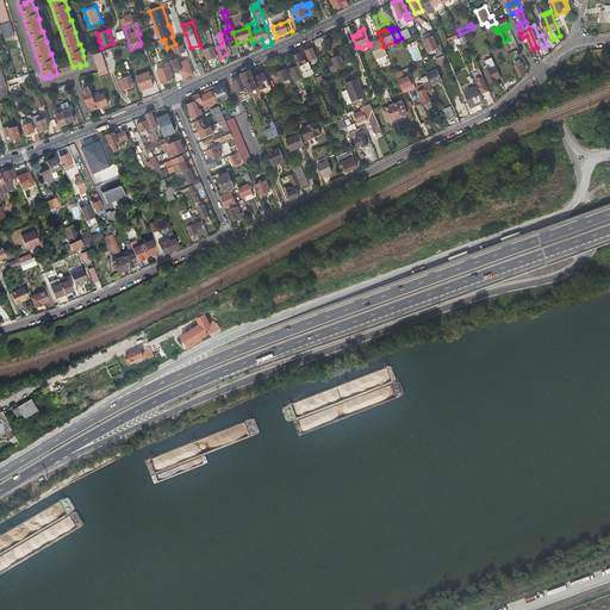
[(423,43),(427,48),(429,54),(439,49),(434,38),(423,43)]
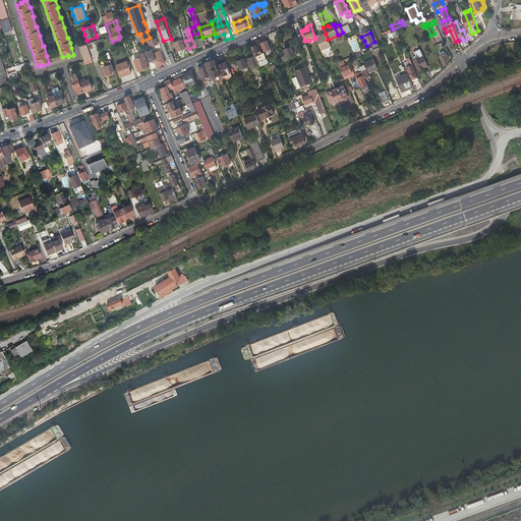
[(137,35),(134,36),(141,56),(142,58),(138,59),(138,58),(133,60),(138,71),(150,67),(149,64),(151,63),(147,52),(146,48),(142,41),(140,34),(137,35)]
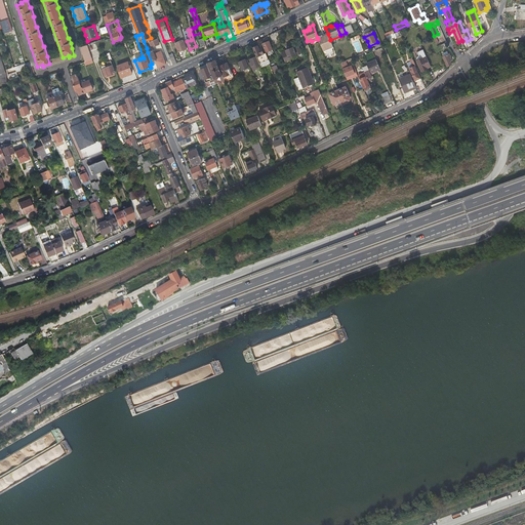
[(318,39),(325,56),(333,52),(331,49),(331,47),(332,47),(330,40),(328,34),(322,36),(322,35),(317,37),(318,39)]
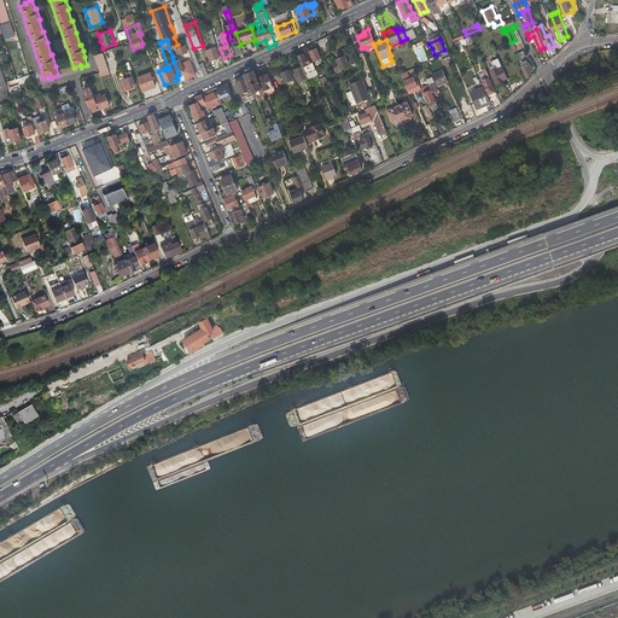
[(221,58),(219,53),(216,47),(209,51),(208,47),(205,48),(211,63),(221,58)]
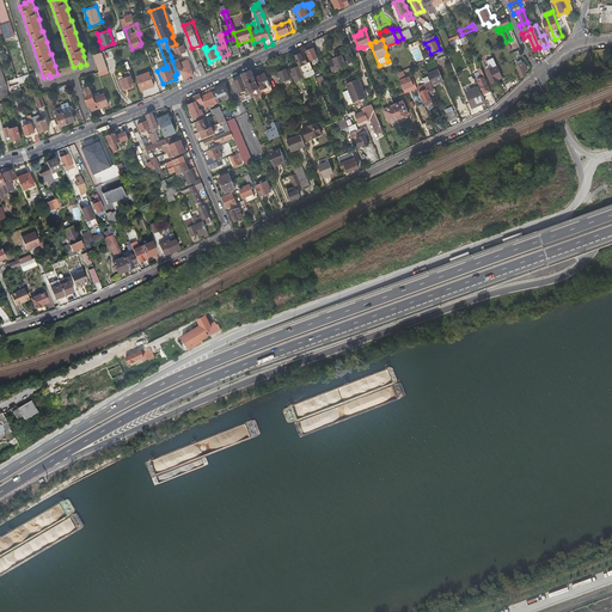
[(306,51),(308,56),(310,61),(318,57),(313,48),(306,51)]
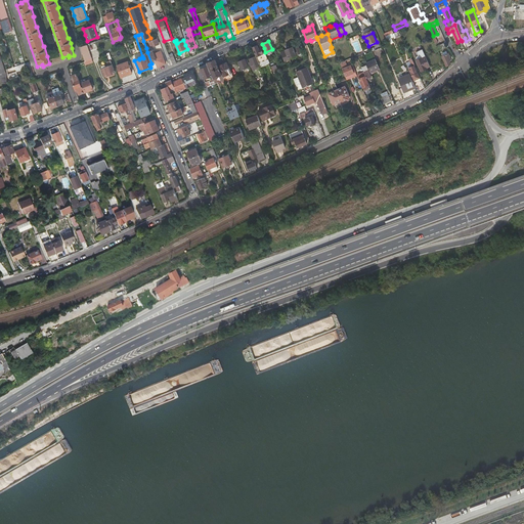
[(351,43),(356,53),(361,50),(356,41),(351,43)]
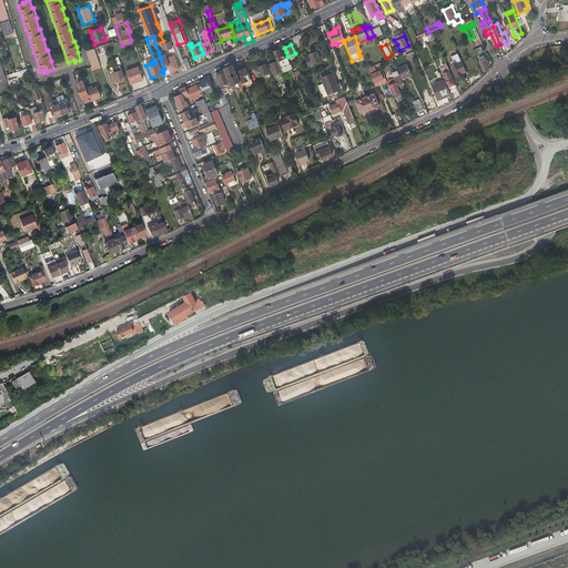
[(91,67),(98,64),(100,63),(94,49),(87,52),(91,67)]
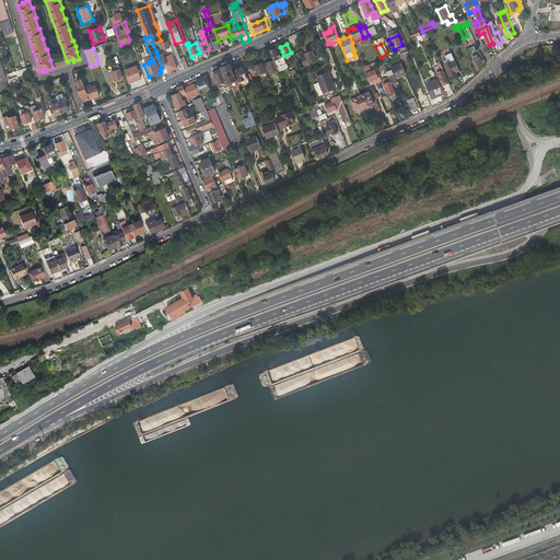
[(269,51),(273,60),(273,61),(281,58),(280,57),(278,50),(276,51),(275,49),(273,48),(270,49),(269,51)]
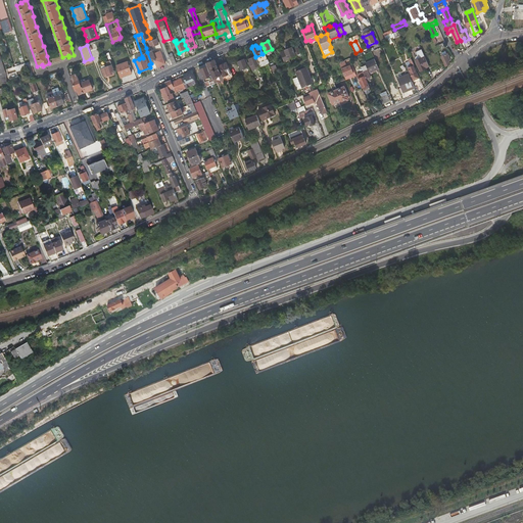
[(146,48),(147,52),(151,63),(153,69),(165,64),(160,52),(154,54),(151,47),(151,46),(146,48)]
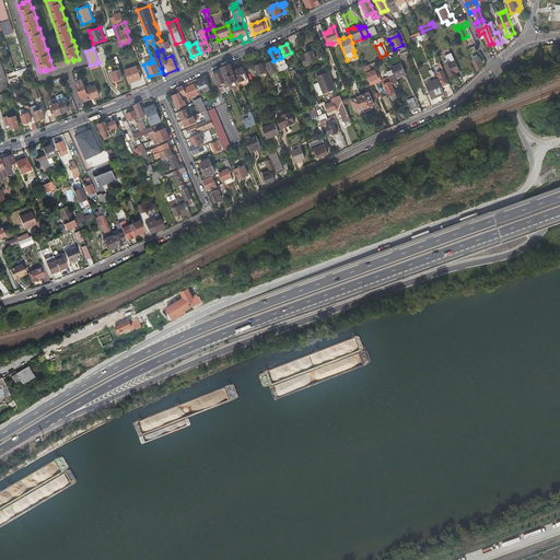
[(308,62),(315,60),(322,57),(318,50),(312,54),(311,50),(300,56),(304,65),(310,62),(308,62)]
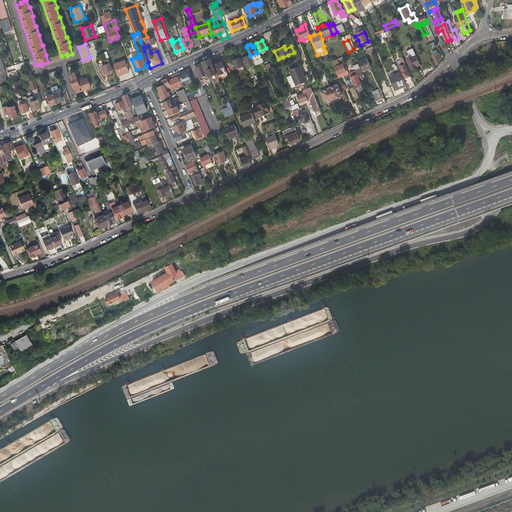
[(252,59),(261,56),(259,51),(256,52),(257,53),(250,56),(252,59)]
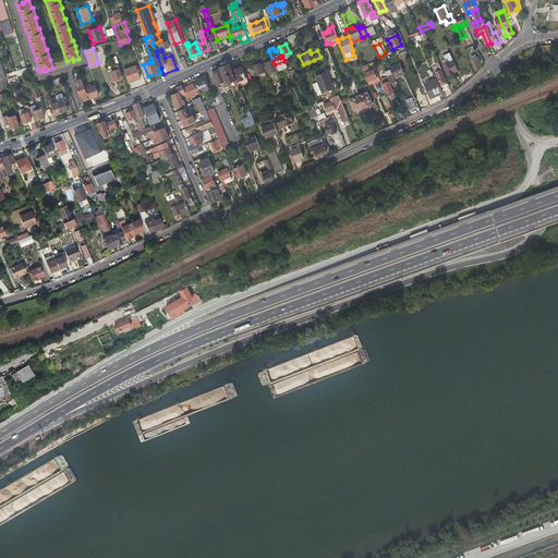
[(475,71),(477,70),(480,69),(478,64),(476,59),(475,59),(471,61),(475,71)]
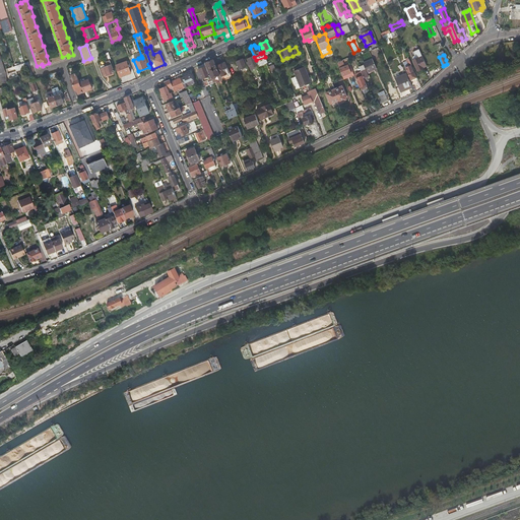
[(254,56),(250,57),(247,59),(248,61),(247,62),(248,64),(251,63),(251,64),(249,65),(250,69),(255,67),(255,65),(257,64),(256,60),(254,57),(254,56)]
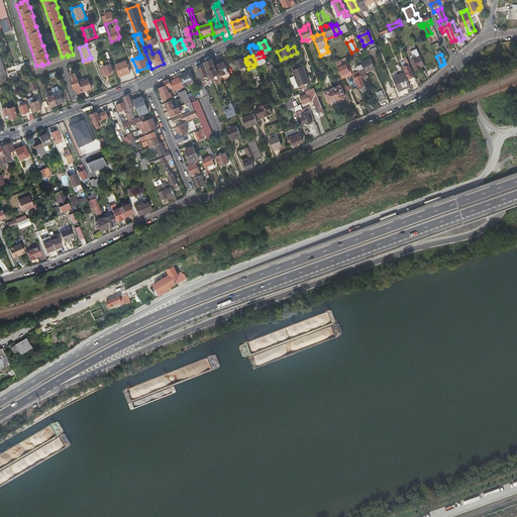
[(409,61),(412,66),(414,71),(420,69),(419,68),(423,66),(419,56),(409,61)]
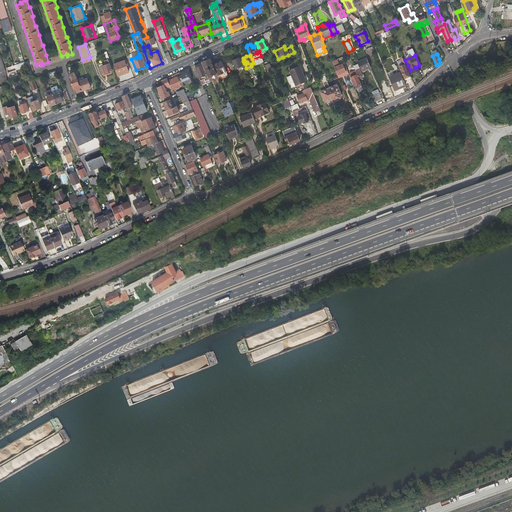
[(104,65),(102,66),(99,67),(102,74),(112,71),(108,58),(103,60),(105,63),(104,64),(104,65)]
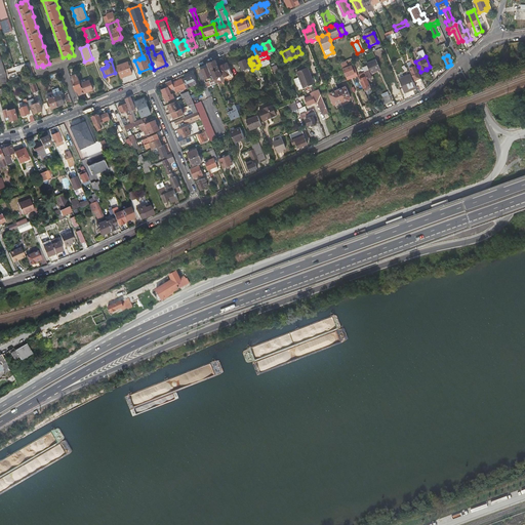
[(247,65),(248,64),(246,59),(245,61),(245,59),(239,62),(242,70),(248,67),(247,65)]
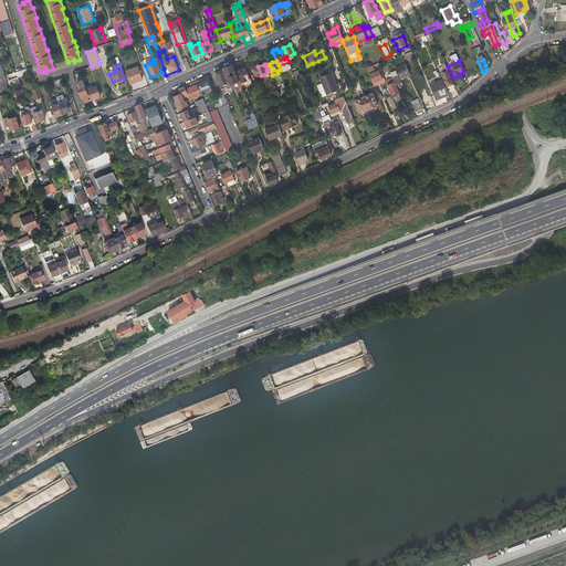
[(223,70),(230,85),(232,91),(236,90),(233,84),(239,82),(239,81),(236,72),(232,65),(223,70)]
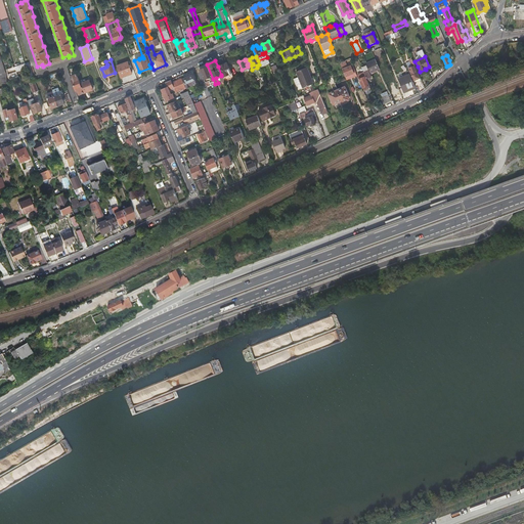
[(369,74),(377,71),(379,70),(375,60),(366,63),(369,74)]
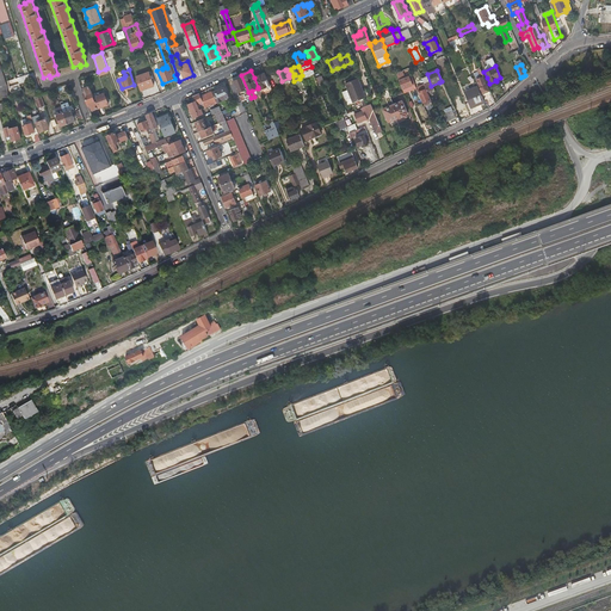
[(477,78),(479,78),(479,79),(476,80),(480,88),(479,90),(481,94),(489,91),(487,86),(486,86),(482,78),(483,78),(480,72),(477,73),(479,76),(477,78)]
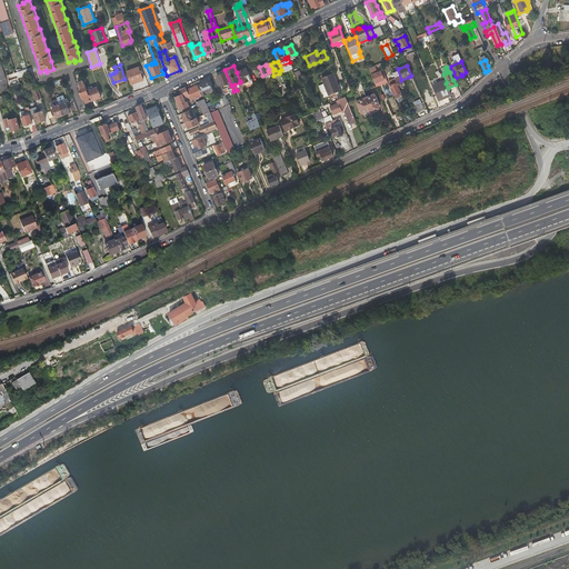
[(128,72),(130,78),(132,85),(145,80),(139,68),(128,72)]
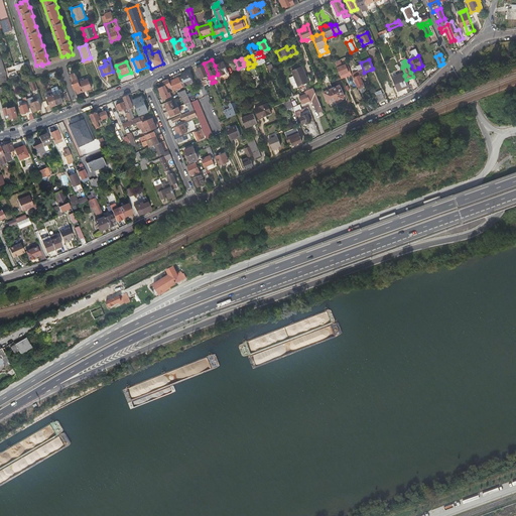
[(224,61),(220,63),(217,65),(217,66),(220,73),(221,75),(228,72),(224,61)]
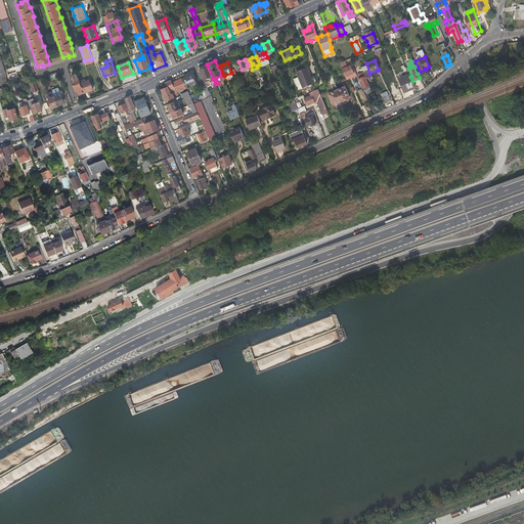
[(353,74),(351,70),(350,67),(346,68),(344,62),(340,64),(345,77),(353,74)]
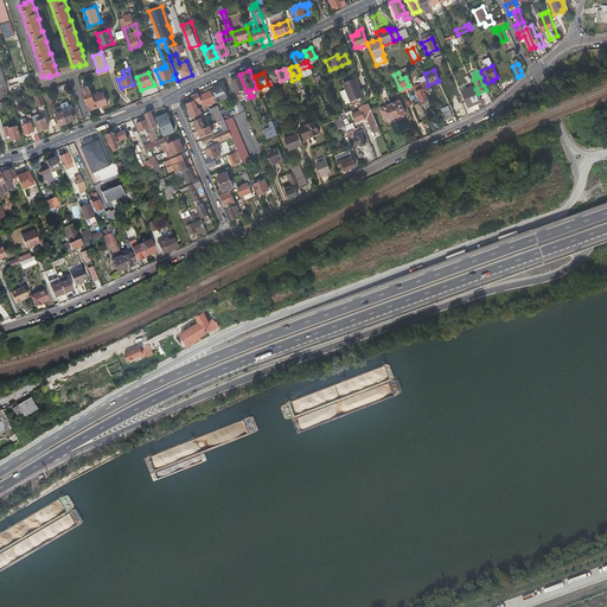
[(238,95),(247,91),(240,75),(231,78),(238,95)]
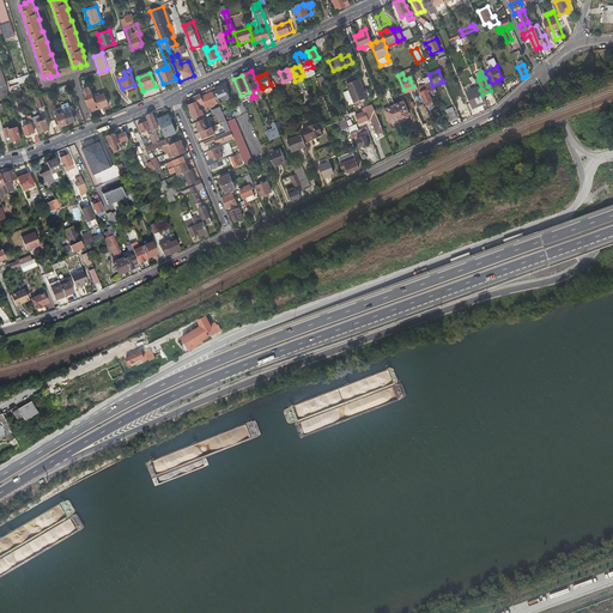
[(345,84),(350,93),(353,103),(365,98),(358,78),(345,84)]
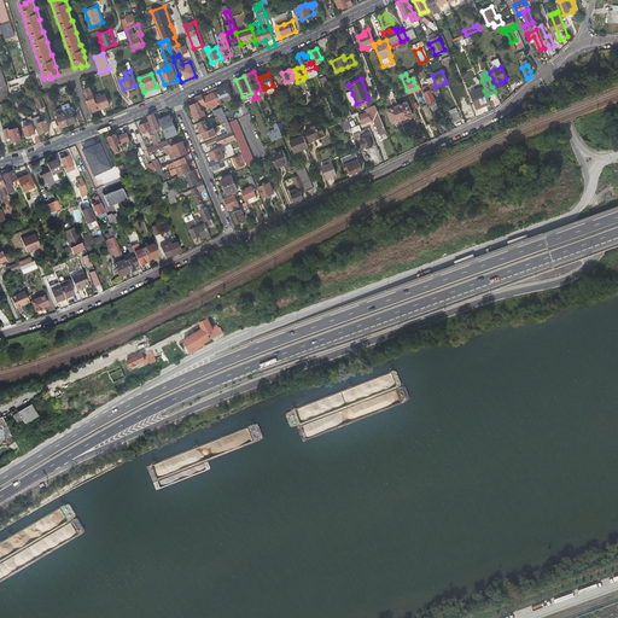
[(431,93),(433,92),(436,91),(431,79),(426,80),(431,93)]
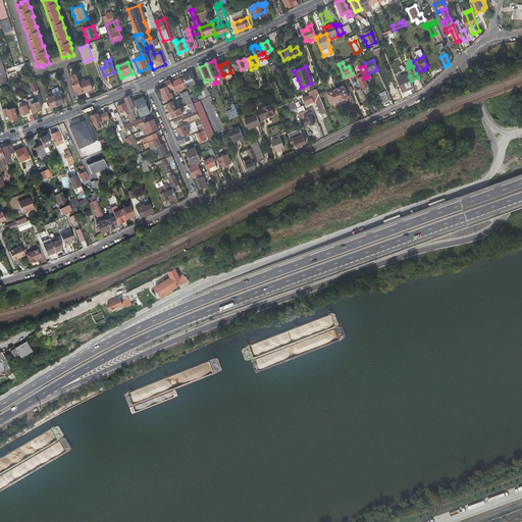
[(79,95),(84,93),(81,84),(76,73),(71,75),(72,81),(71,81),(75,92),(76,91),(79,95)]
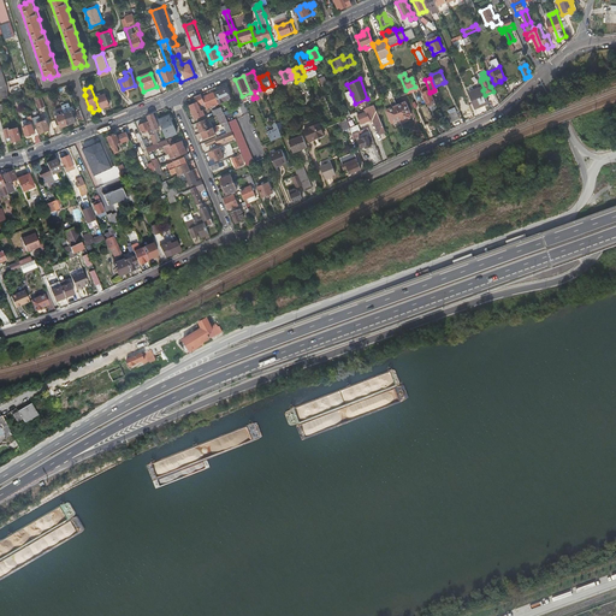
[(221,107),(223,110),(227,107),(225,101),(232,99),(227,88),(215,93),(221,107)]
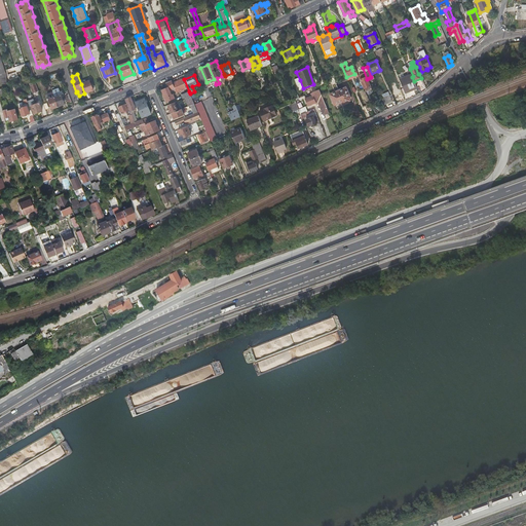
[(237,77),(238,80),(239,83),(242,82),(243,84),(247,83),(242,75),(237,77)]
